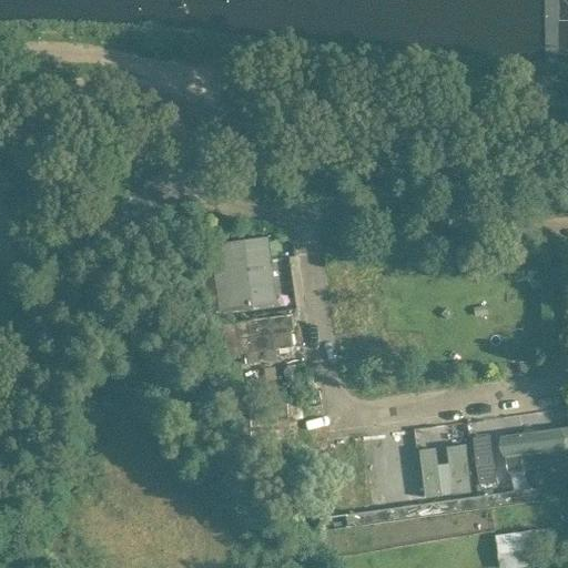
[(567,21),(567,0),(557,0),(558,21),(567,21)]
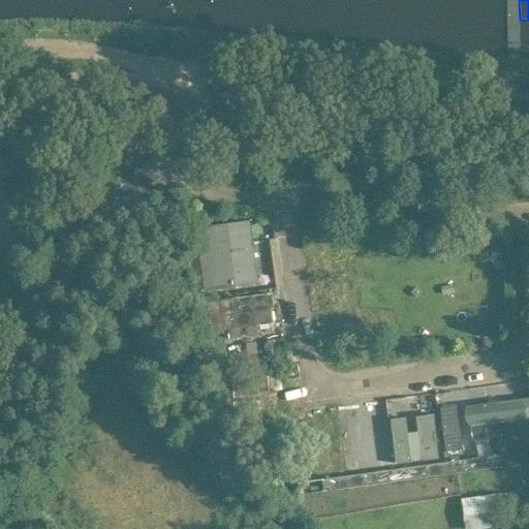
[(507,11),(456,12),(456,63),(508,67),(507,11)]
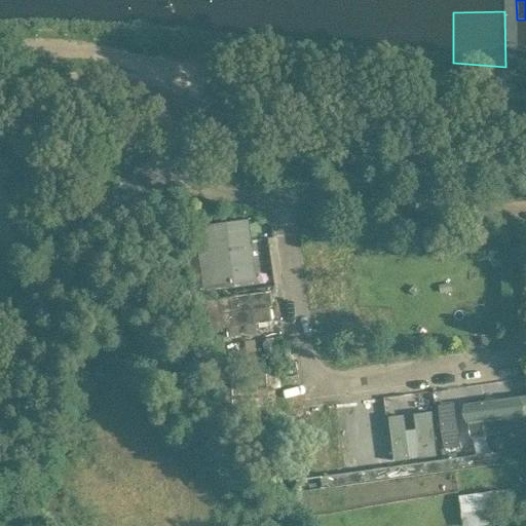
[(202,249),(197,249),(198,255),(201,274),(203,291),(256,283),(251,248),(247,222),(200,228),(199,228),(202,248),(202,249)]
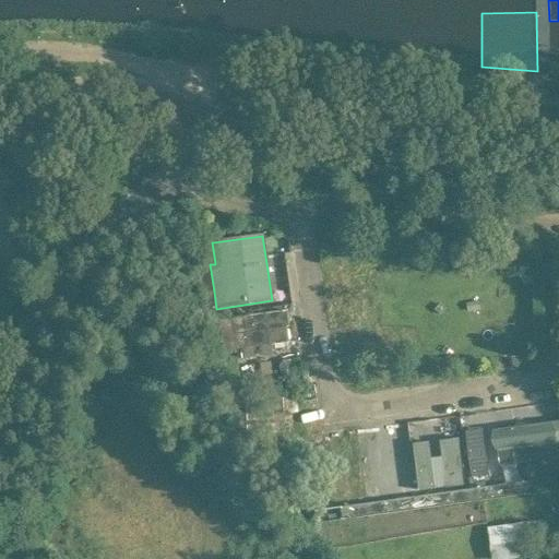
[(214,292),(201,293),(204,313),(204,319),(217,317),(217,316),(216,311),(216,309),(214,292)]
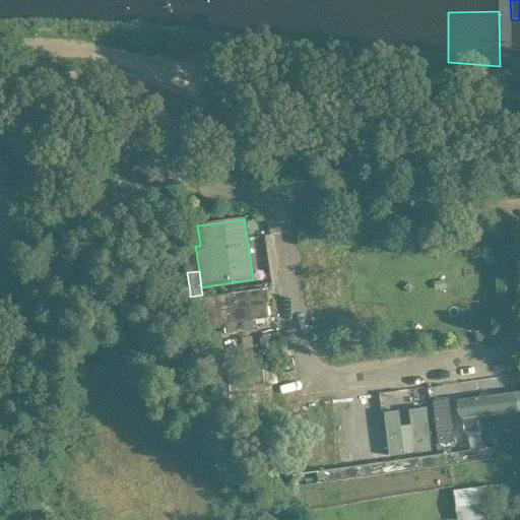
[(265,289),(204,299),(208,327),(269,319),(265,289)]
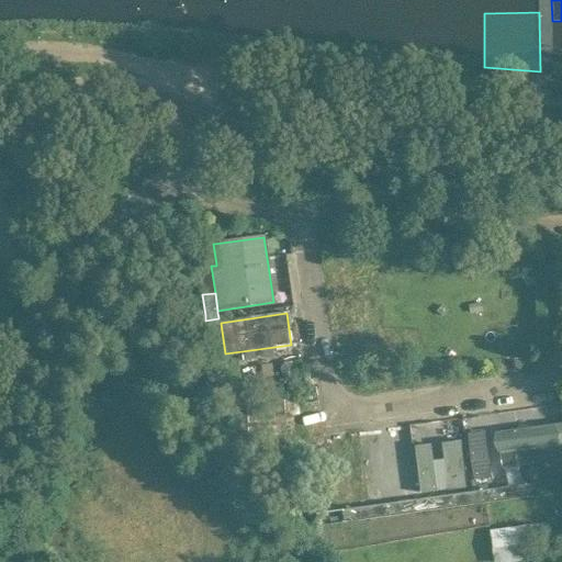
[(224,360),(222,345),(210,347),(213,372),(226,371),(224,360)]
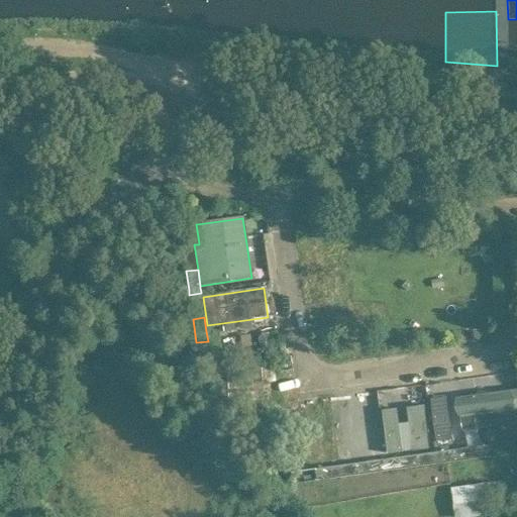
[(510,392),(457,399),(459,416),(477,413),(479,428),(516,423),(516,409),(512,410),(510,392)]
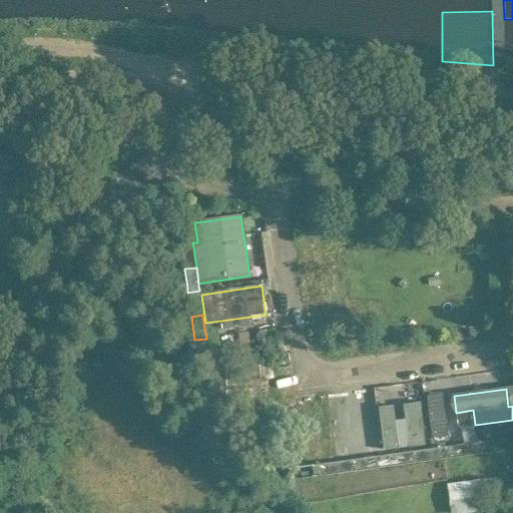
[(379,454),(368,391),(334,397),(341,444),(358,442),(361,457),(379,454)]
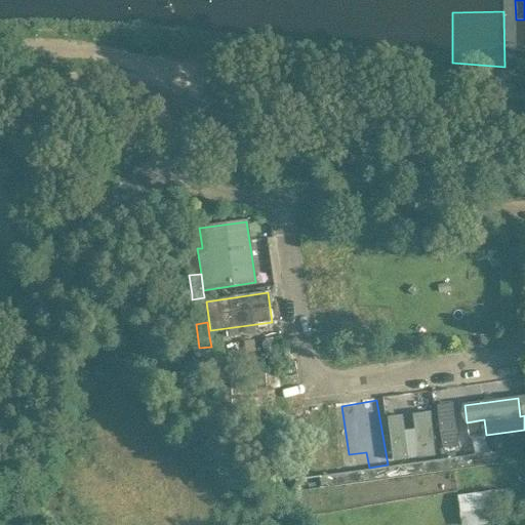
[(524,459),(524,448),(515,449),(517,461),(524,459)]
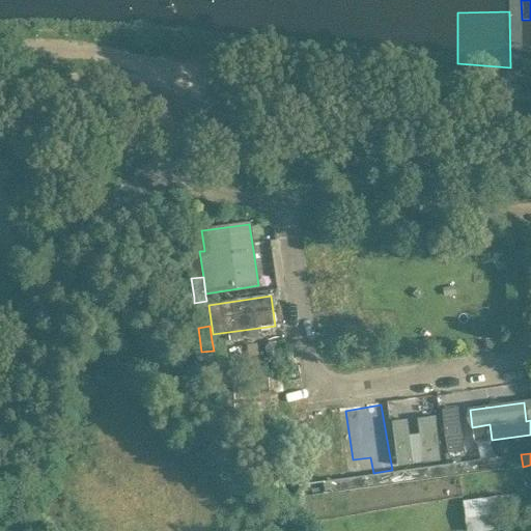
[(498,470),(496,458),(472,462),(473,474),(497,471),(498,470)]
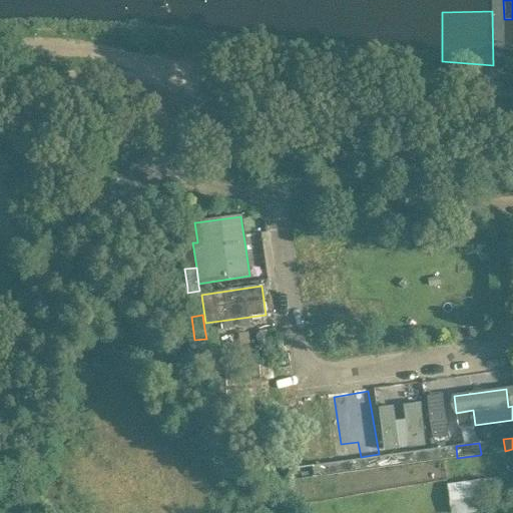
[(433,461),(432,449),(408,453),(410,464),(433,461)]
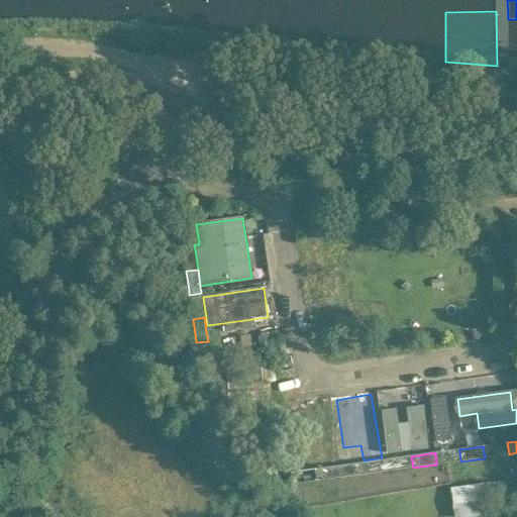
[(389,471),(387,459),(363,462),(365,475),(388,472),(389,471)]
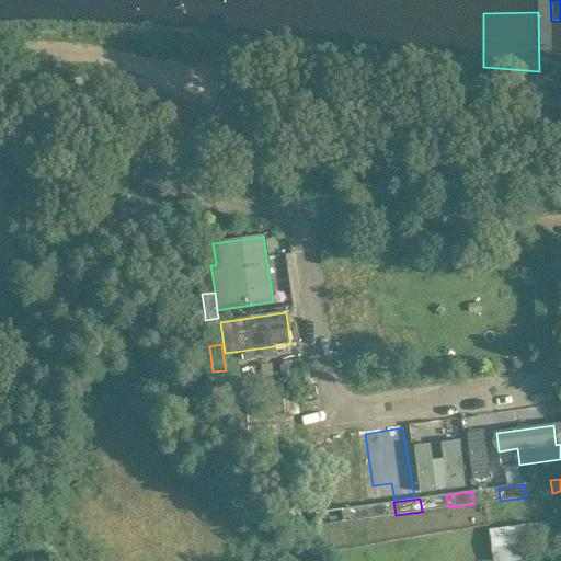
[(369,518),(368,505),(342,510),(344,522),(369,518)]
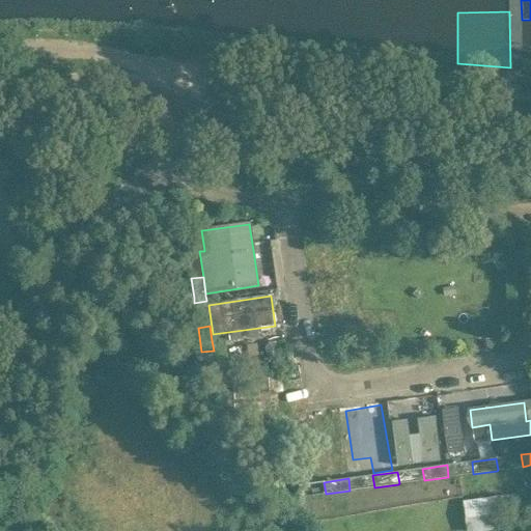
[(500,495),(463,500),(467,530),(499,530),(505,530),(500,495)]
